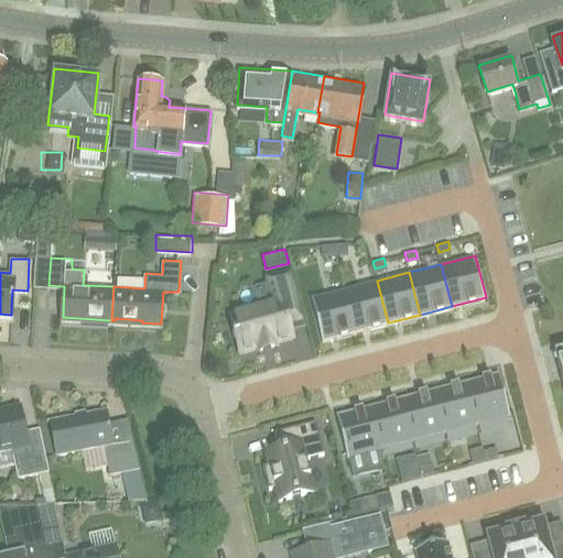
[(260,350),(277,346),(275,343),(293,339),(289,318),(301,315),(290,273),(269,279),(275,304),(260,308),(261,309),(233,317),(241,352),(259,348),(260,350)]
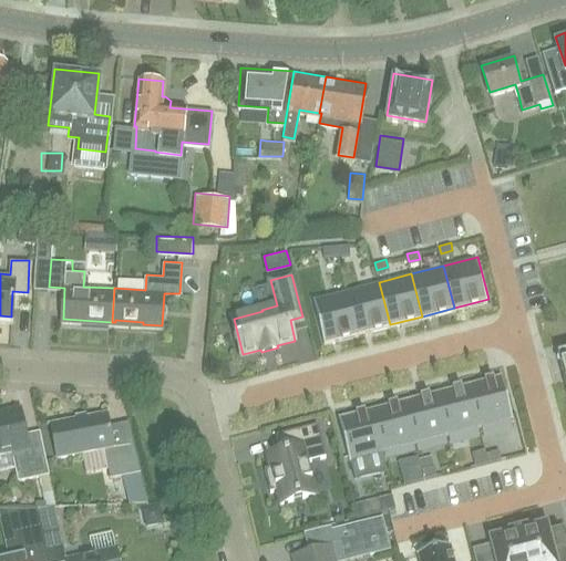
[(390,324),(379,282),(347,290),(358,333),(390,324)]
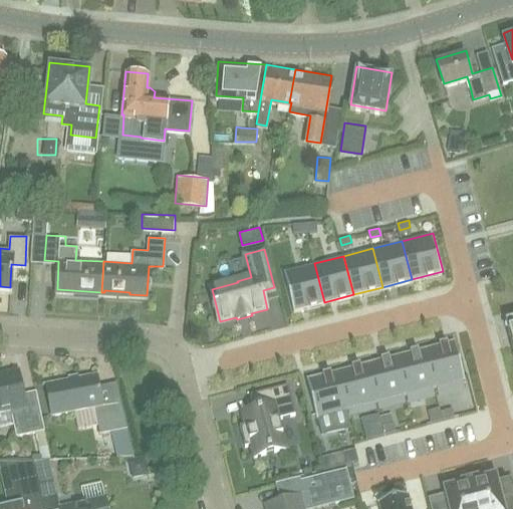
[(324,302),(314,263),(284,271),(294,309),(324,302)]
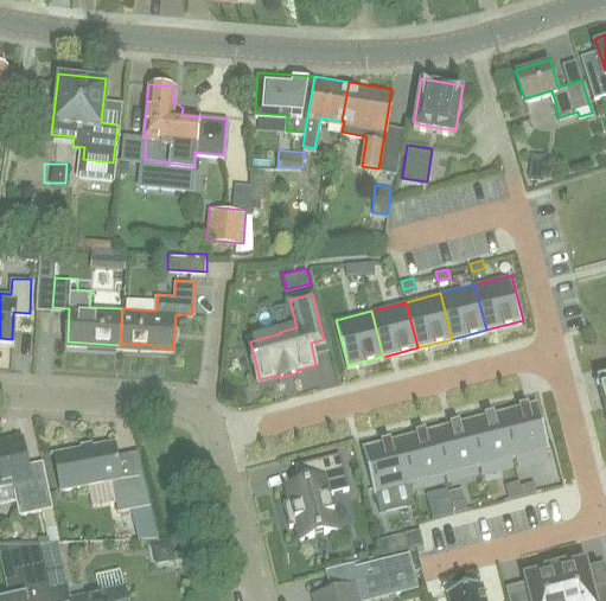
[(550,451),(537,400),(502,409),(515,460),(550,451)]
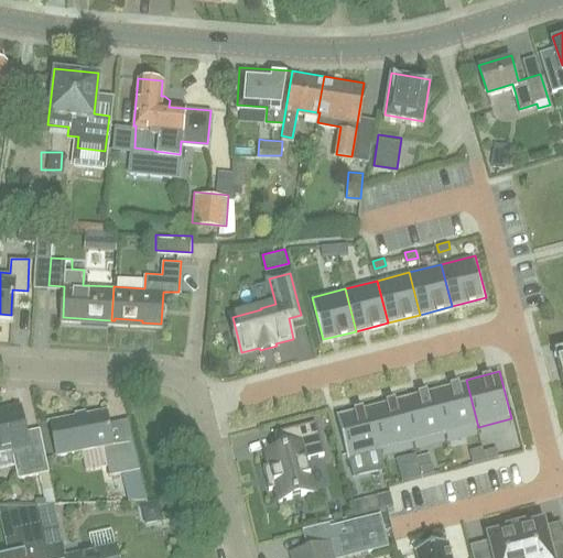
[(478,427),(466,380),(434,389),(446,435),(478,427)]
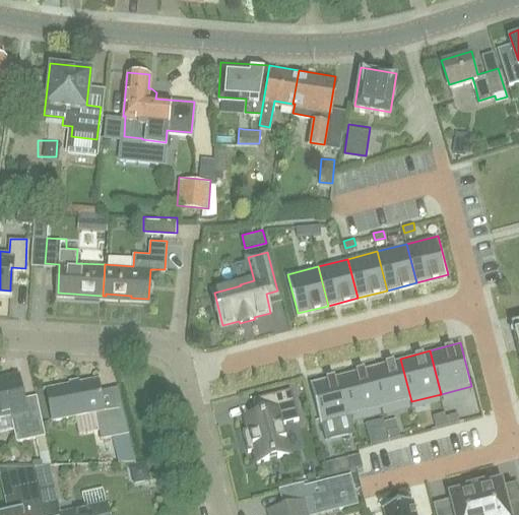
[(411,401),(400,359),(371,366),(382,409),(411,401)]
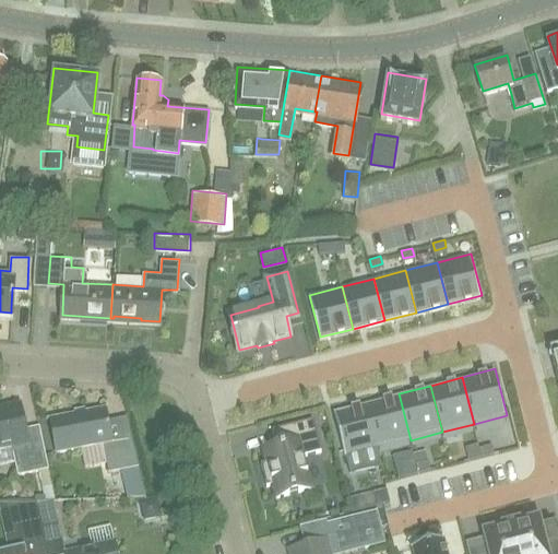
[(411,440),(399,393),(367,402),(379,448),(411,440)]
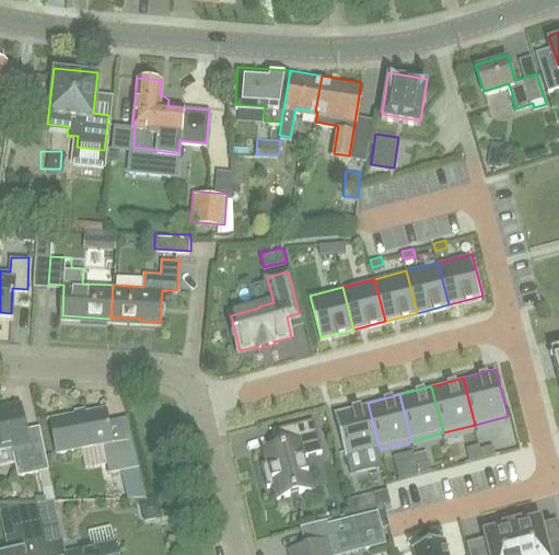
[(19,472),(48,465),(42,437),(30,440),(21,401),(0,405),(0,447),(12,444),(19,472)]
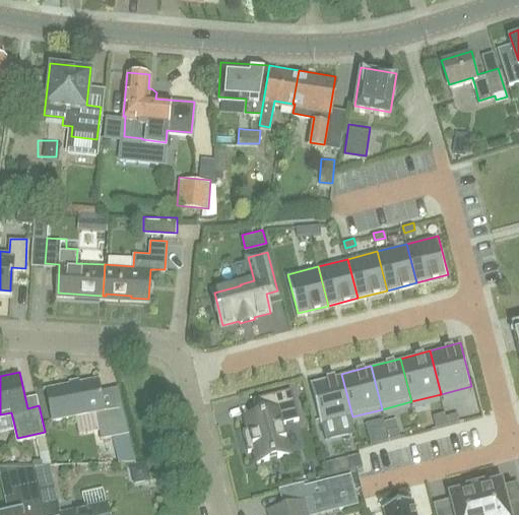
[(352,416),(341,374),(311,381),(322,425),(352,416)]
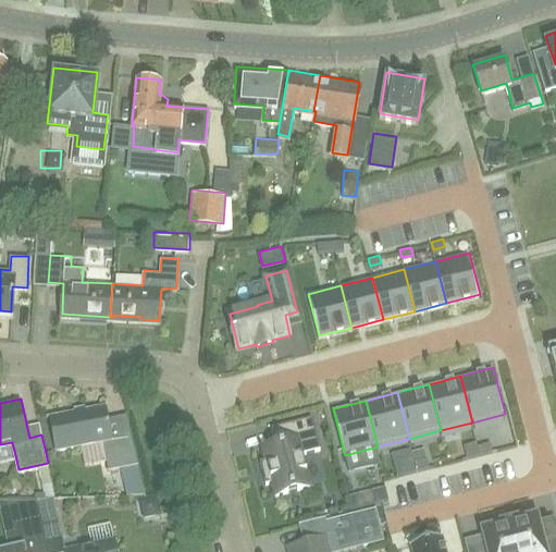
[(108,467),(122,464),(127,492),(146,492),(132,431),(111,436),(104,404),(50,415),(57,448),(101,438),(108,467)]
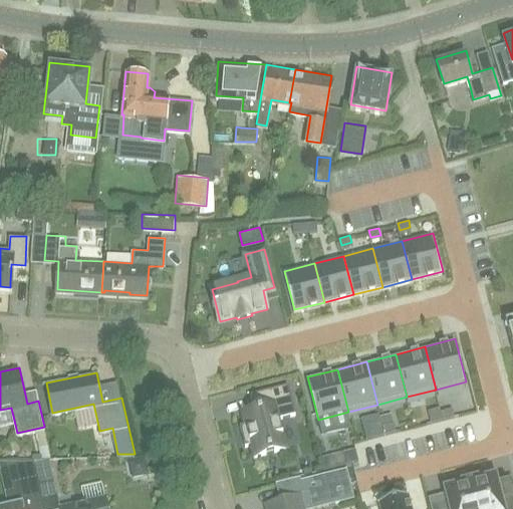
[(287,446),(279,417),(296,413),(288,383),(251,393),(255,407),(243,410),(246,422),(240,424),(246,444),(251,443),(254,455),(287,446)]
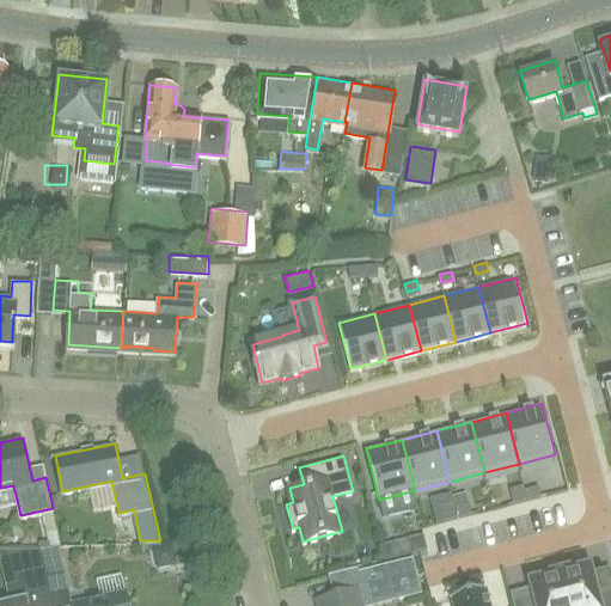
[(538,485),(526,489),(527,497),(541,494),(538,485)]
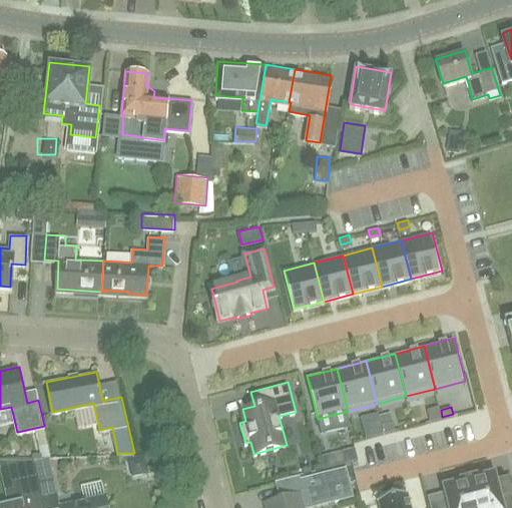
[(442,417),(441,410),(430,413),(432,419),(442,417)]
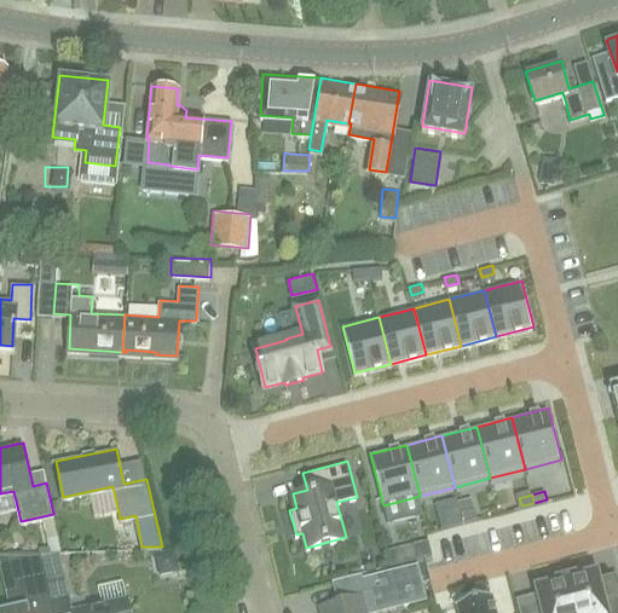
[(474,509),(462,513),(463,521),(477,518),(474,509)]
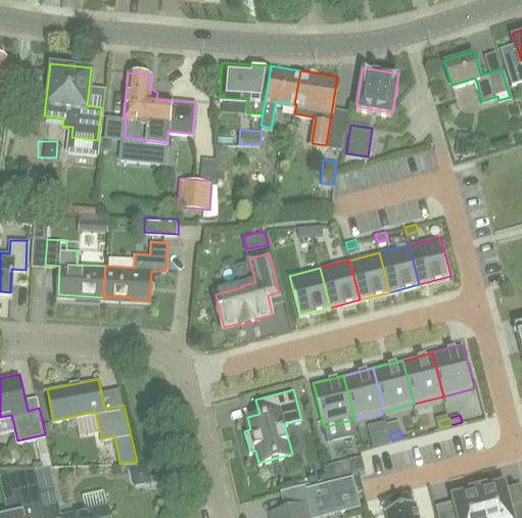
[(391,440),(390,433),(379,436),(381,442),(391,440)]
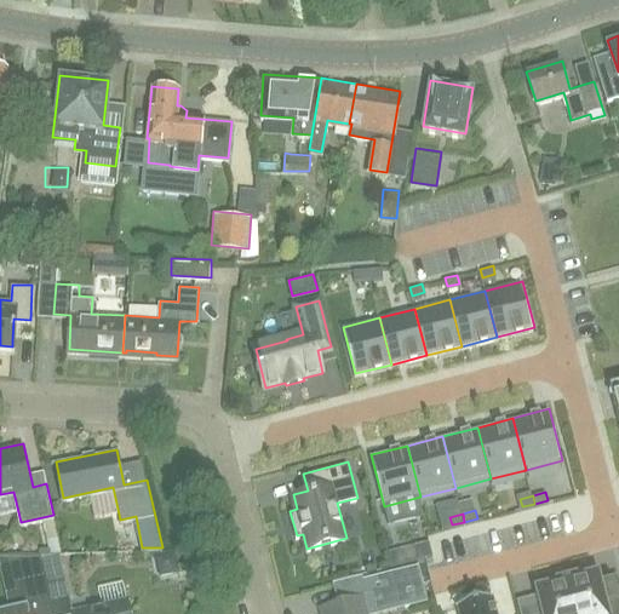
[(425,555),(434,554),(430,540),(422,543),(425,555)]
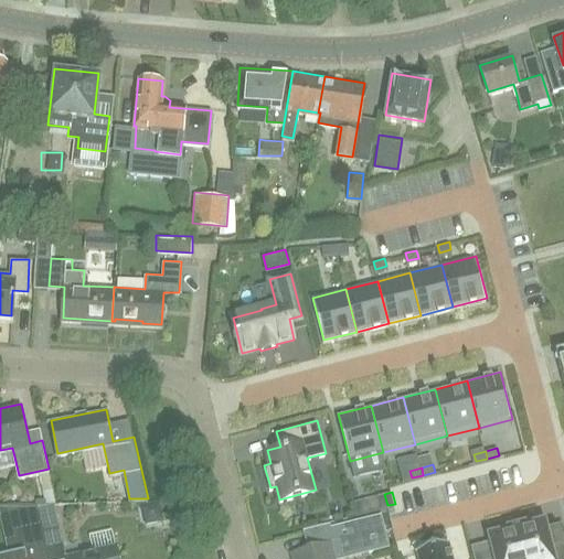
[(36,508),(38,512),(49,558),(67,555),(55,504),(36,508)]
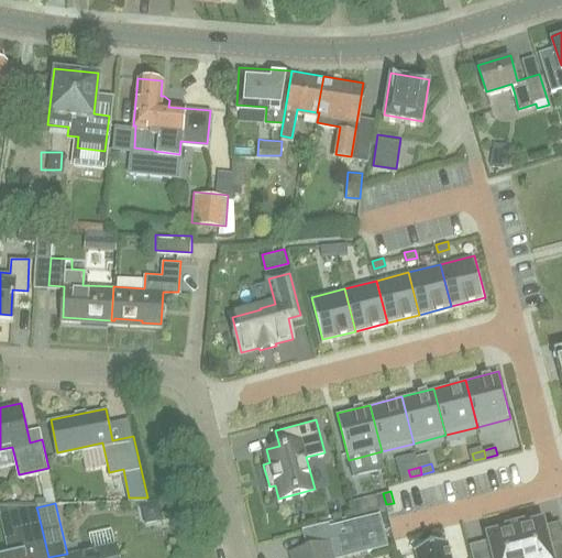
[(329,522),(334,542),(361,535),(364,545),(388,539),(382,510),(329,522)]
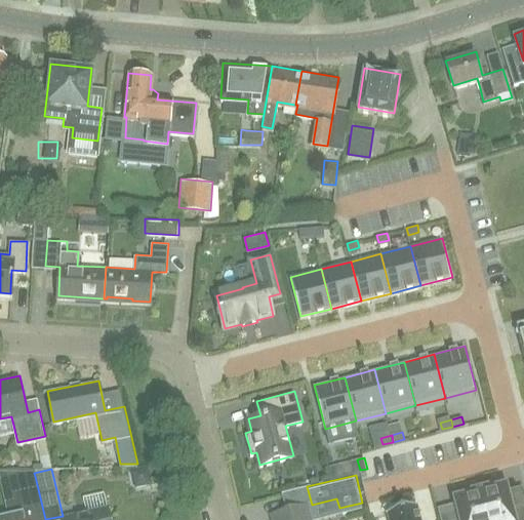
[(45,519),(35,476),(14,480),(21,509),(0,513),(0,519),(45,519)]
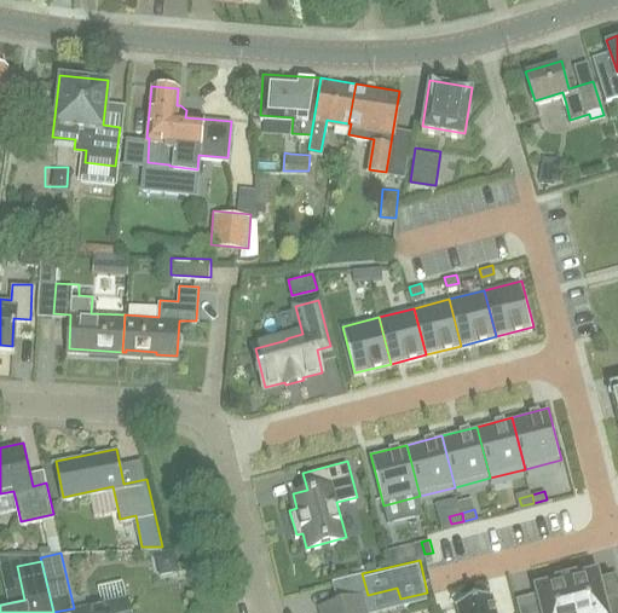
[(617,595),(605,599),(596,567),(576,573),(576,572),(566,574),(576,612),(617,612),(617,595)]
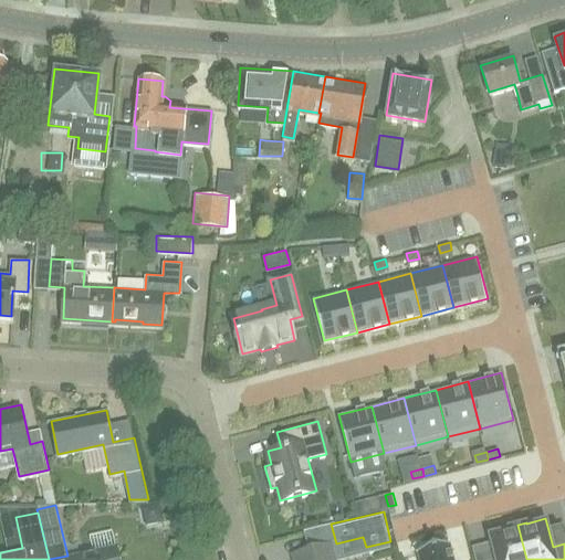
[(526,559),(518,525),(508,527),(509,528),(490,532),(497,559),(526,559)]
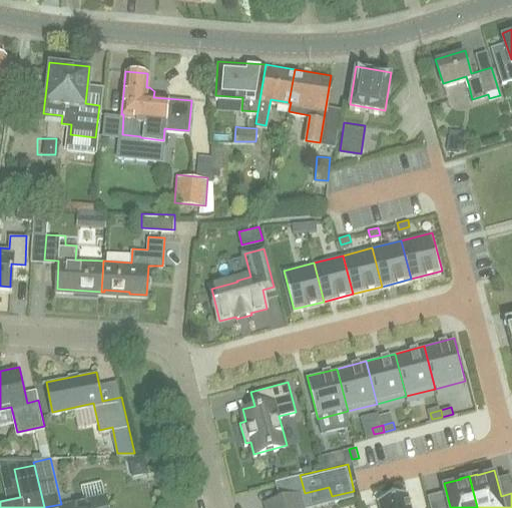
[(268,507),(303,507),(300,491),(267,499),(268,507)]
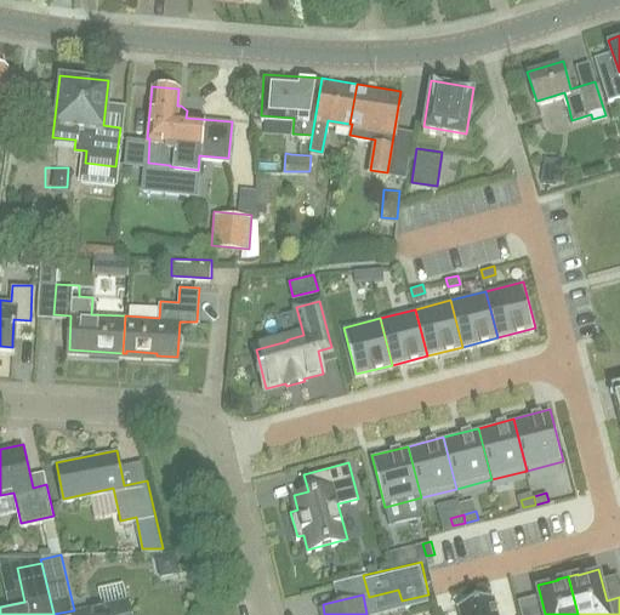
[(498,614),(494,596),(459,604),(461,614),(498,614)]
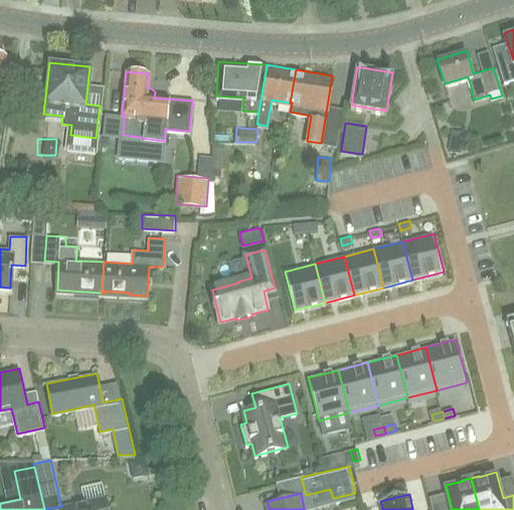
[(109,509),(106,496),(61,506),(61,509),(109,509)]
